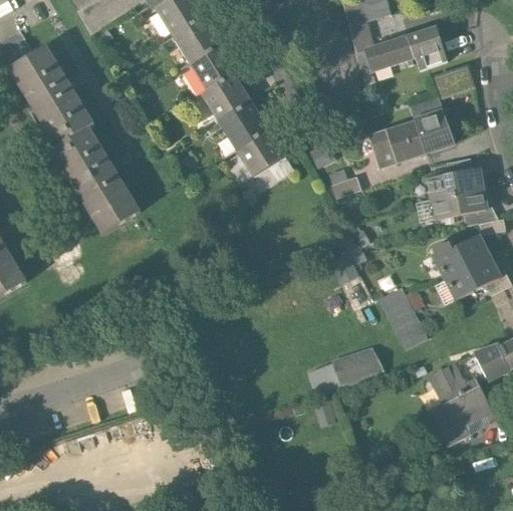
[(92,0),(77,9),(92,33),(145,0),(92,0)]
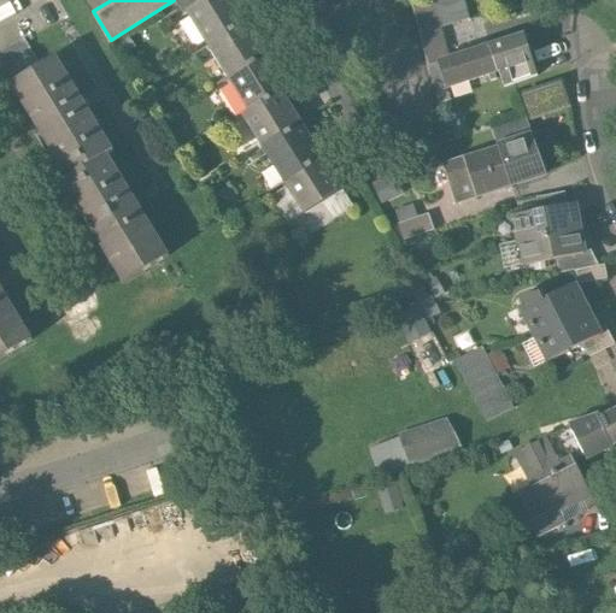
[(177,0),(183,10),(199,0),(177,0)]
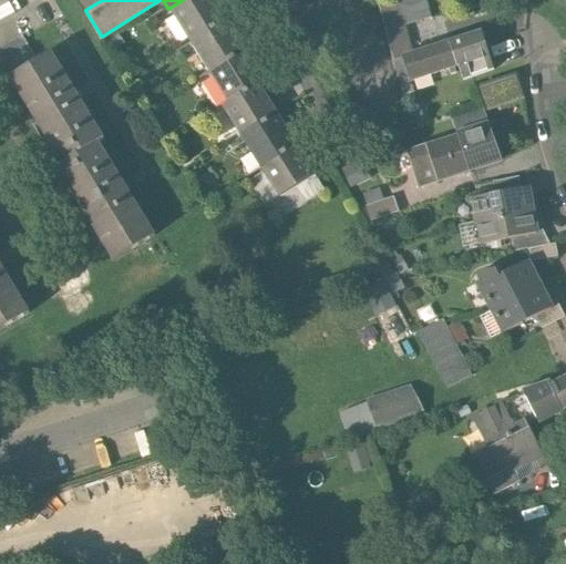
[(183,0),(168,9),(188,41),(227,18),(216,0),(183,0)]
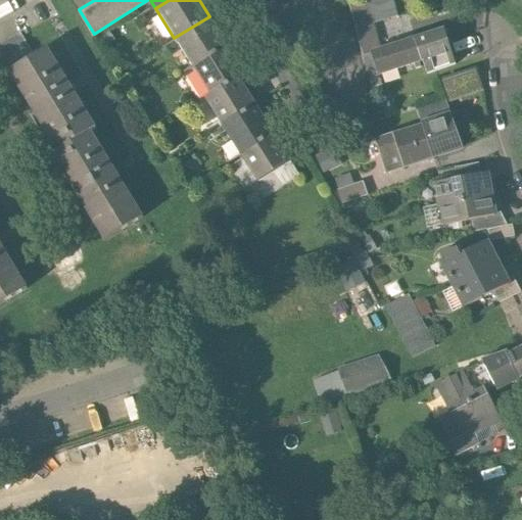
[(368,75),(377,73),(370,50),(382,46),(374,20),(398,13),(394,0),(348,0),(368,75)]
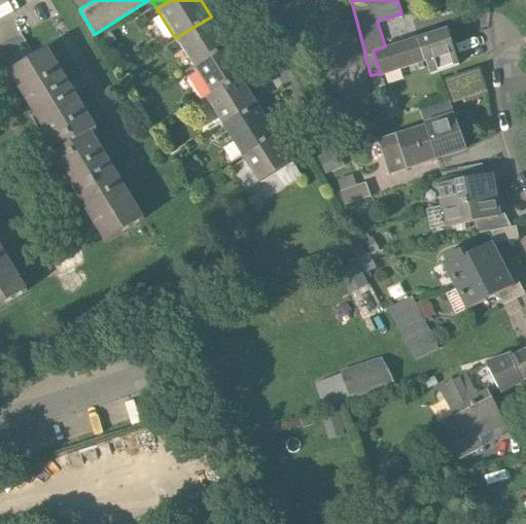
[(211,16),(175,38),(193,66),(228,43),(211,16)]
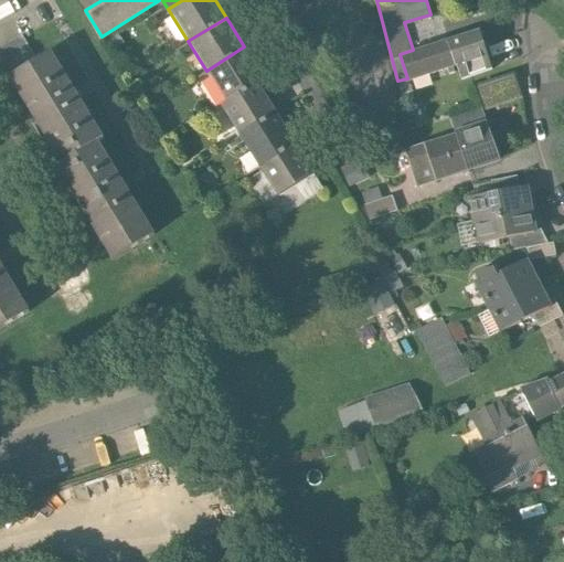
[(480,28),(447,39),(455,62),(460,78),(493,67),(480,28)]
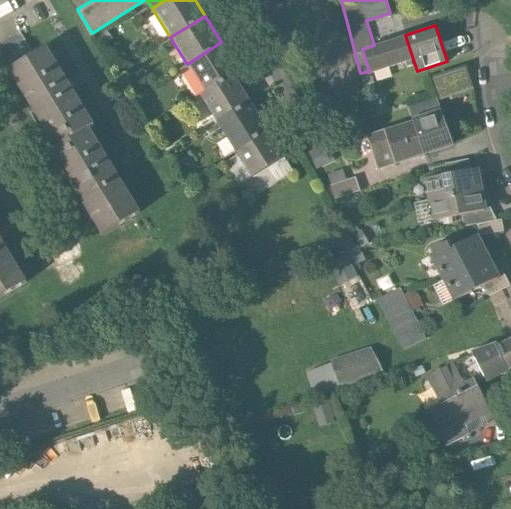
[(0,70),(6,67),(33,51),(21,30),(0,42),(0,70)]
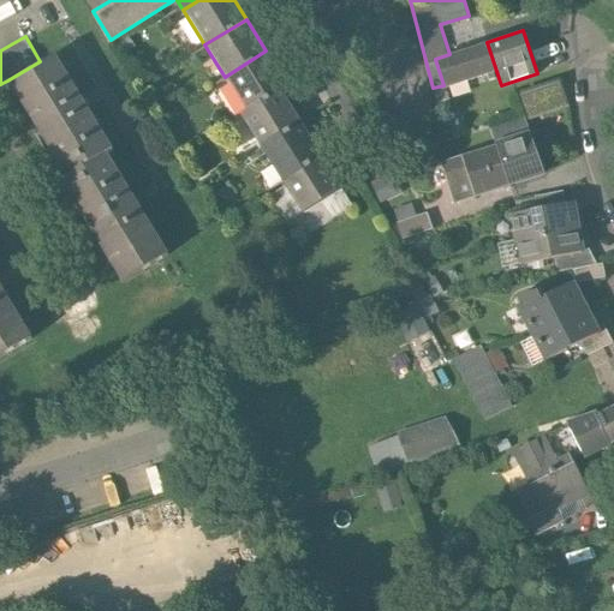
[(443,85),(495,67),(487,42),(449,54),(435,59),(443,85)]
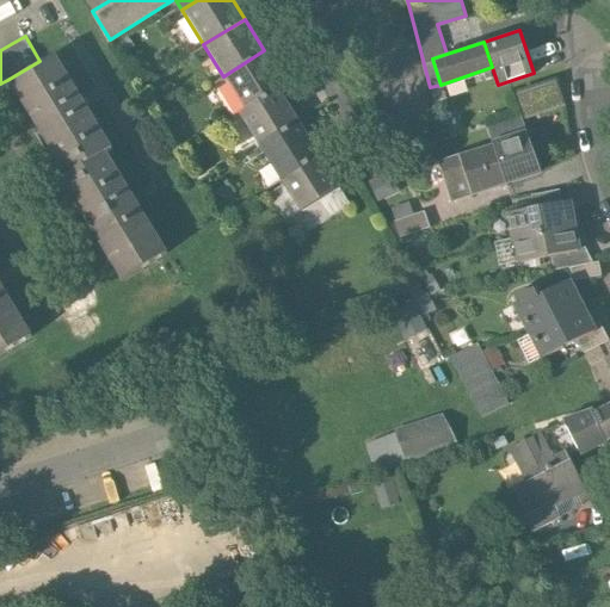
[(264,50),(223,76),(242,107),(277,86),(283,81),(264,50)]
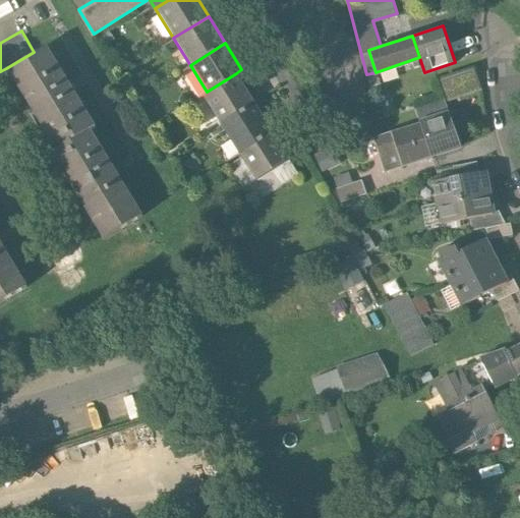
[(34,52),(6,68),(55,148),(90,126),(95,123),(71,84),(47,44),(34,52)]
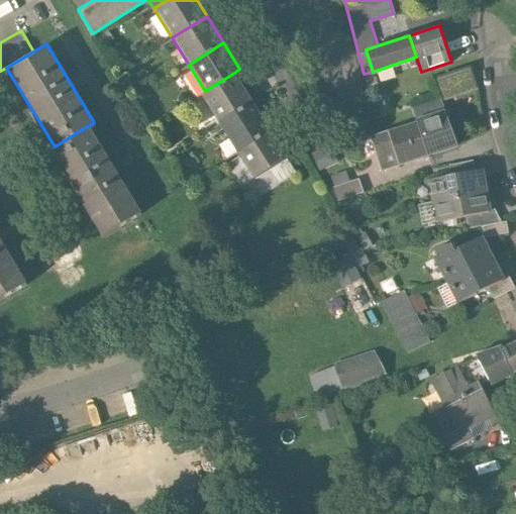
[(443,71),(446,92),(481,87),(479,66),(443,71)]
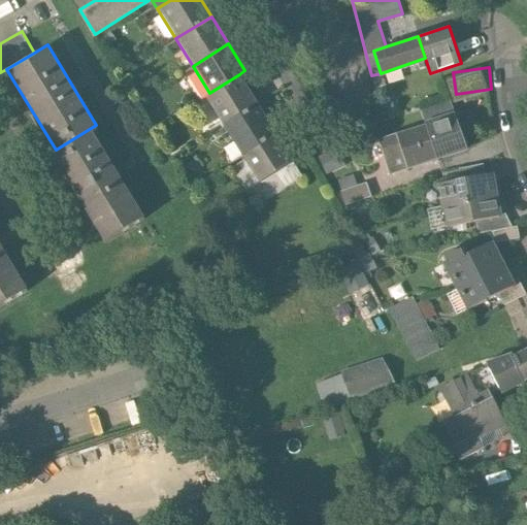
[(381,73),(371,75),(376,91),(386,88),(381,73)]
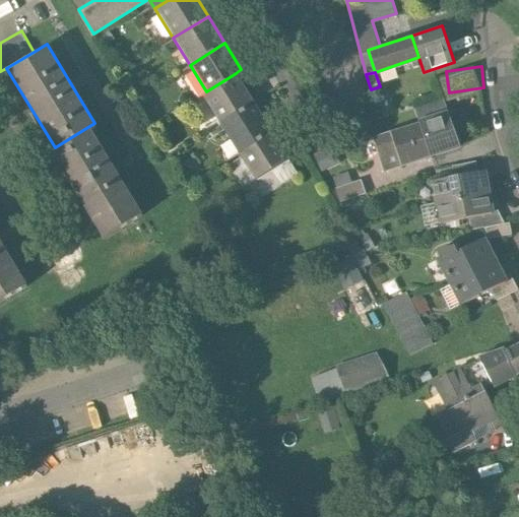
[(201,94),(217,123),(252,101),(236,73),(206,91),(201,94)]
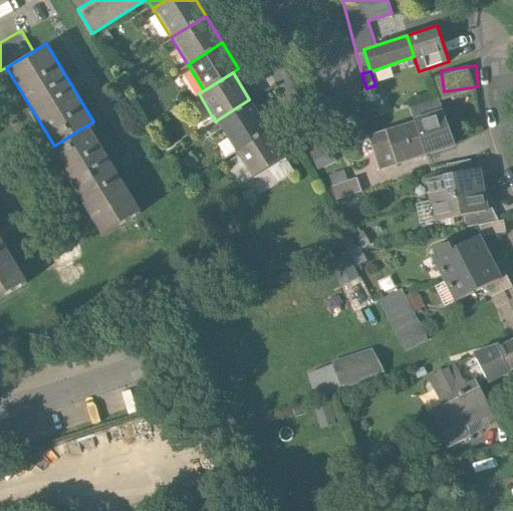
[(438,95),(411,104),(415,118),(427,154),(454,145),(438,95)]
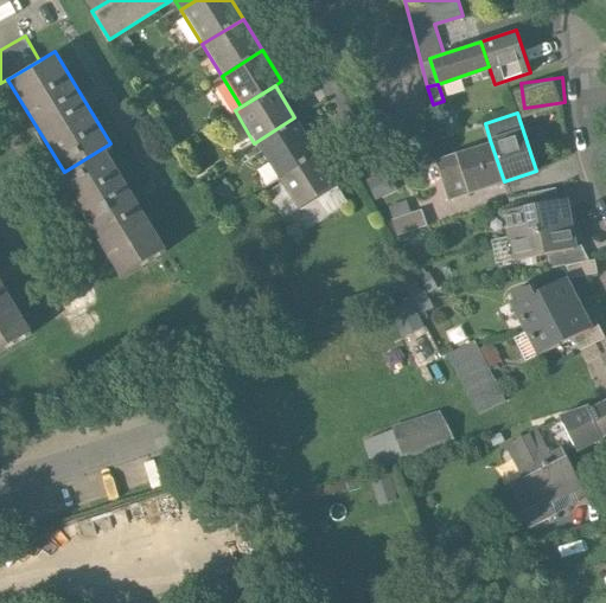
[(254,143),(276,178),(317,153),(294,117),(254,143)]
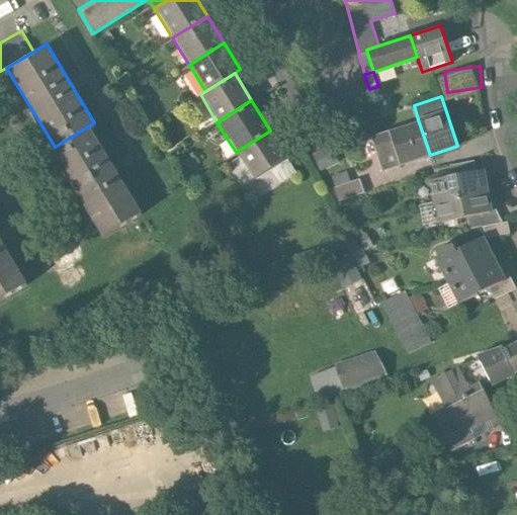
[(430,155),(418,119),(370,135),(382,170),(430,155)]
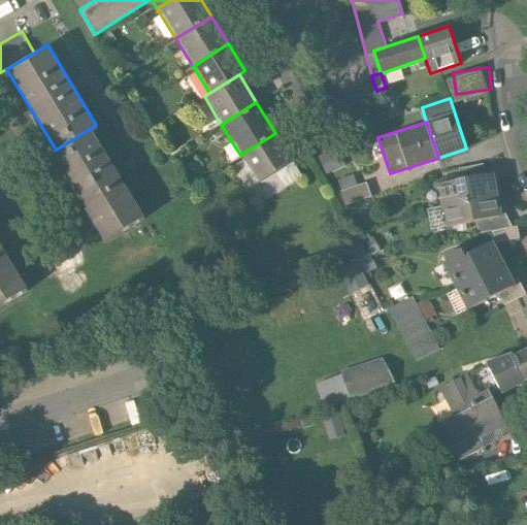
[(51,153),(103,240),(143,216),(116,169),(91,128),(56,150),(51,153)]
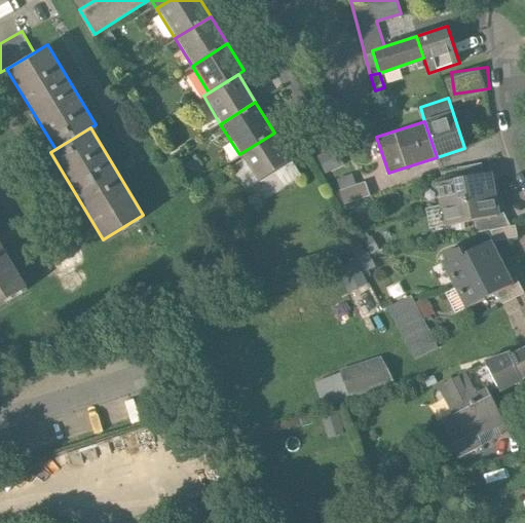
[(239,154),(257,182),(274,172),(292,160),(274,133),(239,154)]
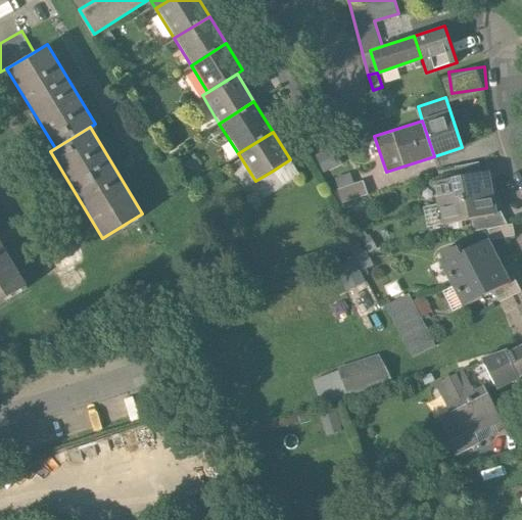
[(333,145),(315,153),(323,172),(341,163),(333,145)]
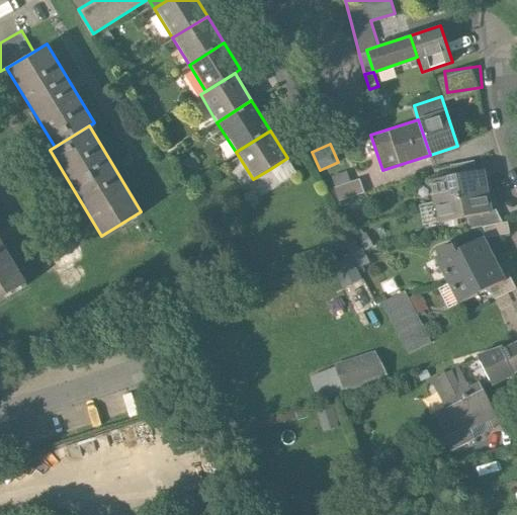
[(287,158),(270,169),(279,184),(296,174),(287,158)]
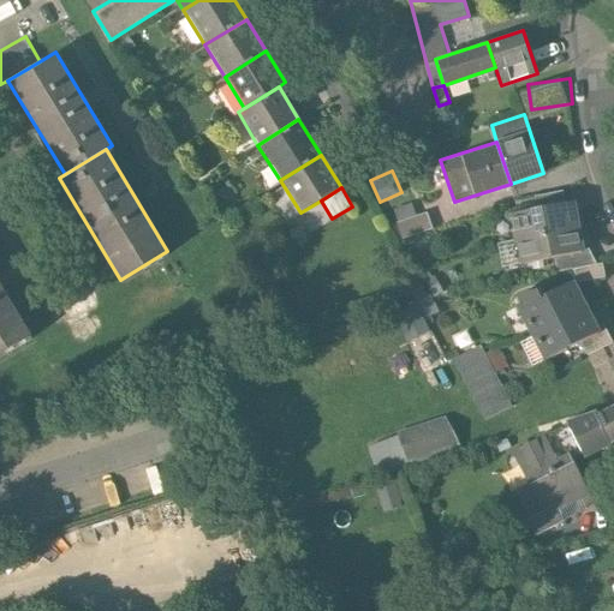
[(535,195),(537,208),(566,203),(564,190),(535,195)]
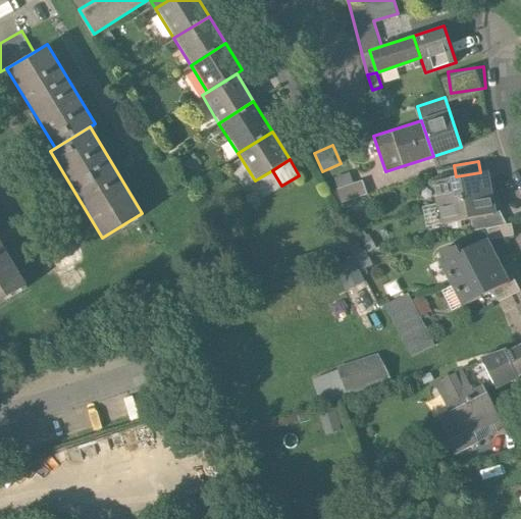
[(456,176),(432,182),(435,201),(491,190),(487,170),(480,172),(456,176)]
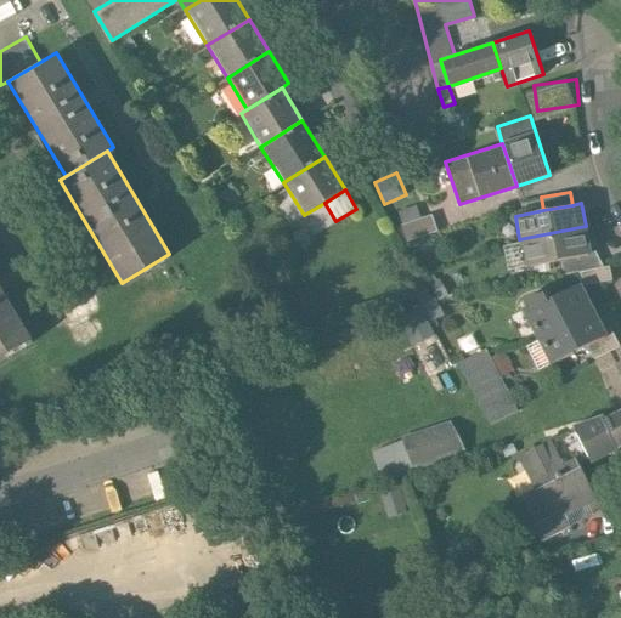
[(400,210),(404,224),(419,217),(416,204),(400,210)]
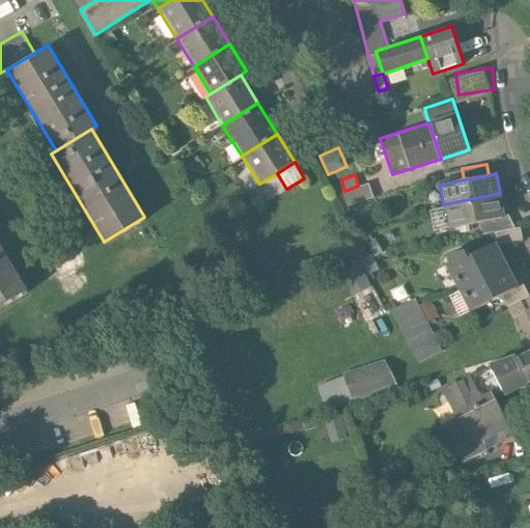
[(373,195),(368,183),(358,186),(344,191),(338,193),(342,205),(373,195)]
